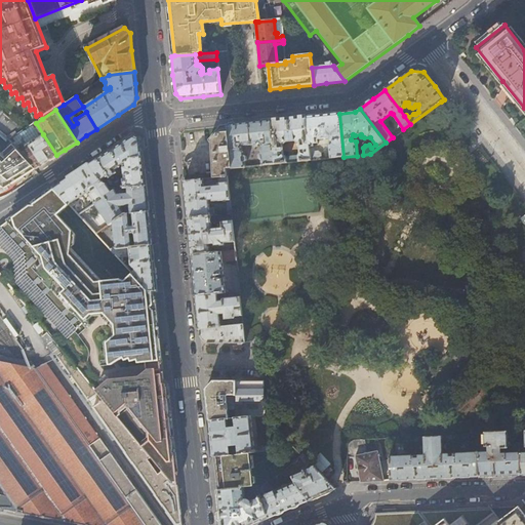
[(344,157),(339,114),(328,115),(306,116),(310,160),(320,159),(320,153),(317,150),(314,150),(314,146),(313,146),(313,144),(317,143),(318,138),(322,137),(329,137),(331,143),(329,145),(330,158),(344,157)]
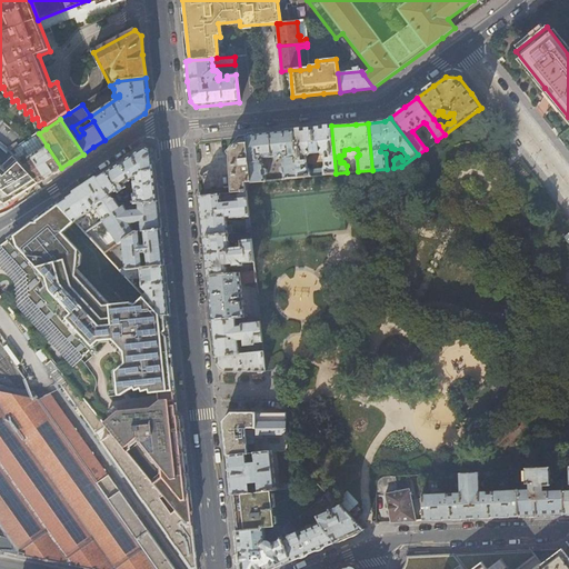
[(336,173),(331,126),(306,129),(293,130),(297,177),(336,173)]
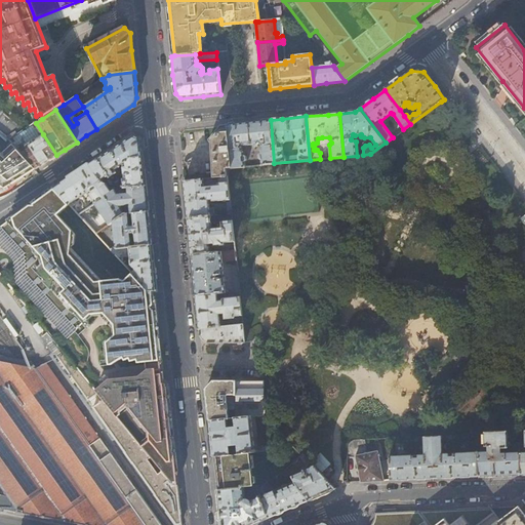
[(274,163),(271,120),(256,122),(228,125),(233,167),(245,166),(244,160),(245,160),(247,159),(246,155),(244,154),(244,151),(242,149),(242,145),(243,144),(245,145),(251,145),(252,147),(256,146),(257,145),(259,142),(261,144),(261,147),(260,149),(260,153),(258,154),(258,158),(260,159),(261,164),(274,163)]
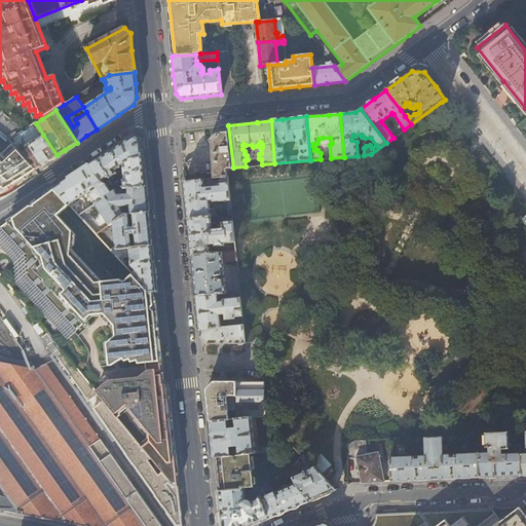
[(32,143),(43,135),(36,123),(19,135),(11,140),(24,154),(34,147),(32,143)]
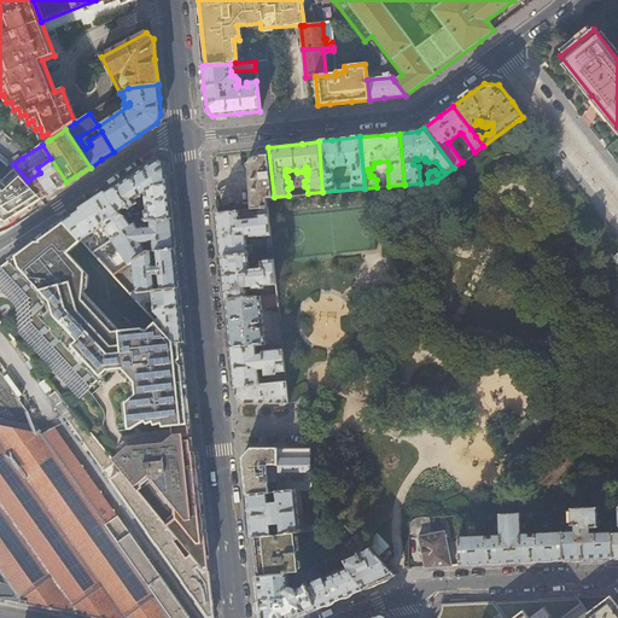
[(267,198),(274,197),(268,147),(264,147),(251,164),(255,208),(268,207),(267,198)]
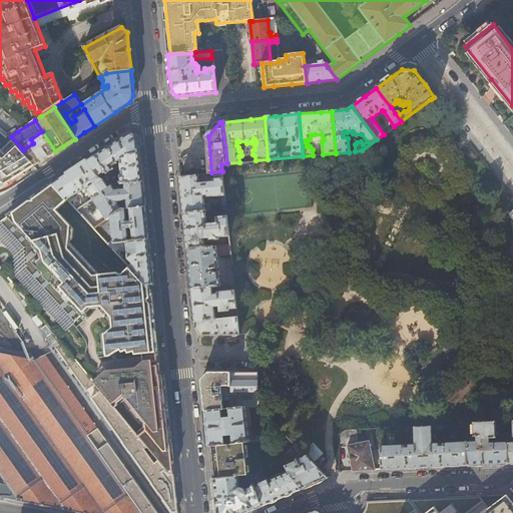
[(16,128),(8,134),(11,136),(18,131),(16,128)]
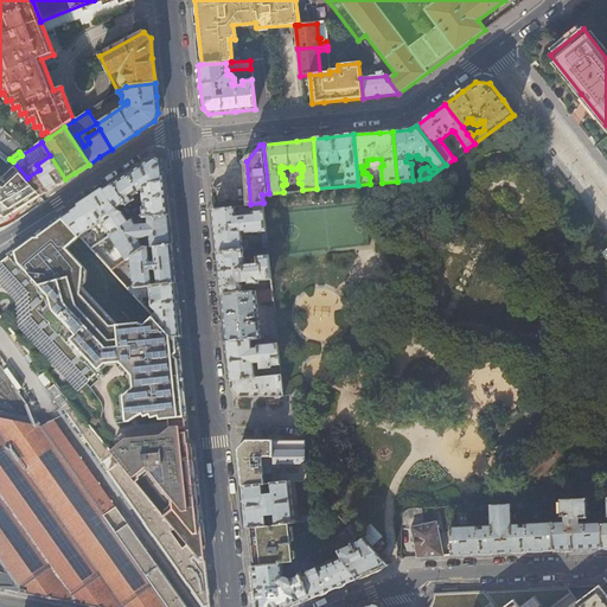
[(39,170),(27,178),(43,195),(55,186),(65,179),(50,155),(37,165),(39,170)]
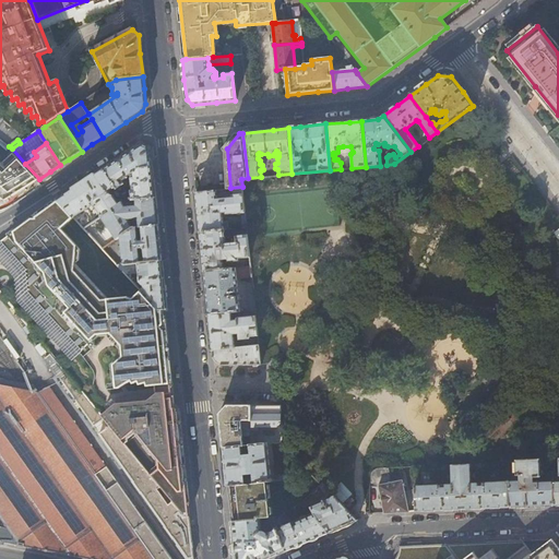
[(125,156),(104,169),(116,189),(117,190),(126,185),(125,185),(128,182),(126,180),(129,178),(128,176),(131,174),(137,170),(137,169),(152,167),(151,156),(151,147),(142,144),(125,156)]
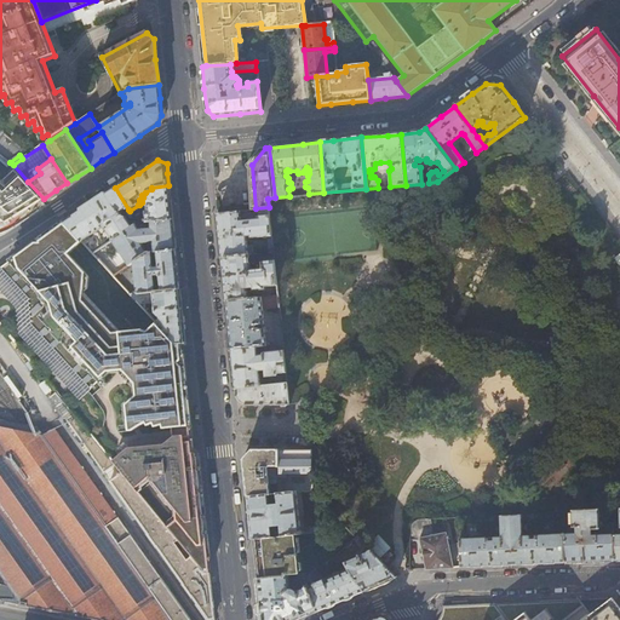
[(168,185),(151,188),(151,189),(145,193),(148,208),(145,208),(147,223),(172,219),(171,200),(168,185)]
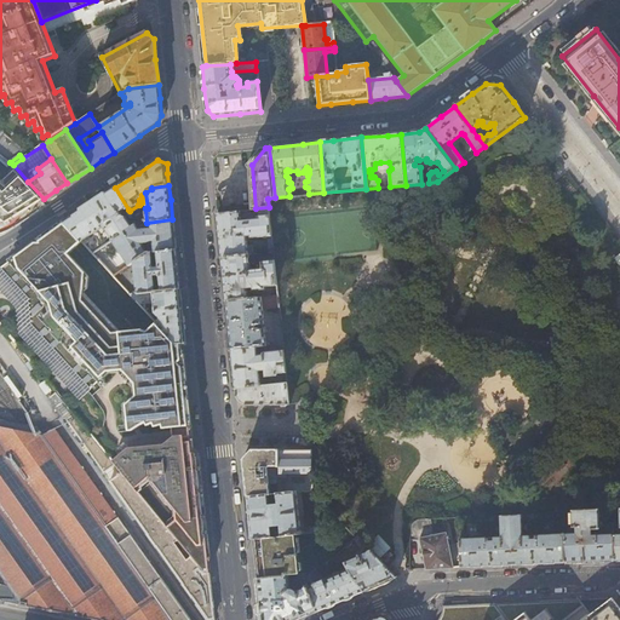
[(128,210),(115,188),(95,201),(64,222),(81,240),(95,253),(113,241),(133,228),(127,218),(125,219),(121,213),(126,210),(127,212),(128,210)]
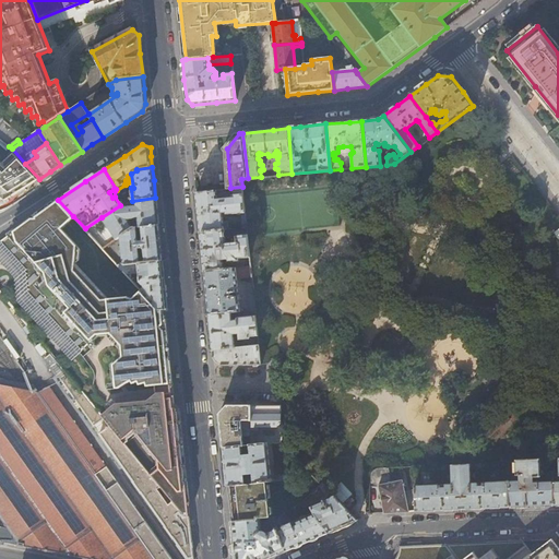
[(247,226),(242,187),(230,188),(195,192),(198,213),(200,233),(225,229),(229,228),(228,219),(224,221),(224,219),(223,212),(227,211),(228,212),(228,213),(240,212),(242,226),(247,226)]
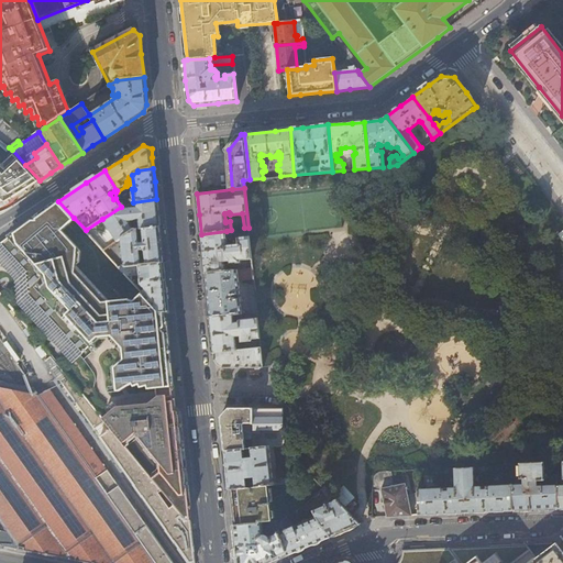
[(157,211),(156,199),(133,202),(125,203),(121,207),(102,219),(118,242),(123,238),(134,230),(128,221),(139,220),(140,229),(159,227),(157,211)]
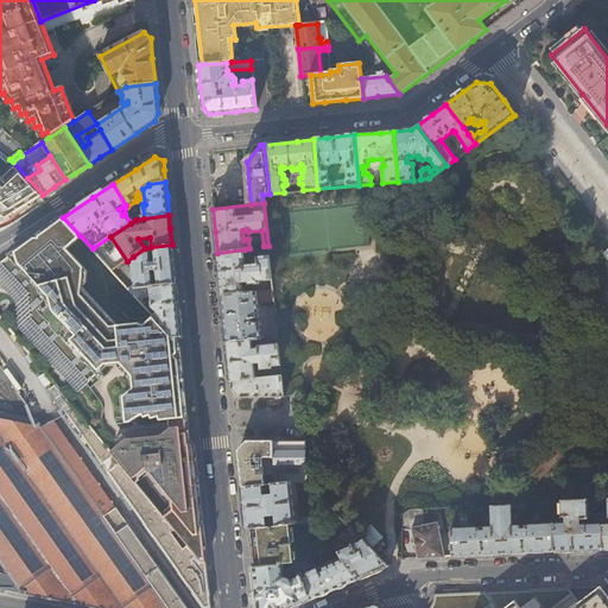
[(80,235),(63,217),(51,226),(38,236),(0,264),(0,265),(14,282),(16,287),(27,301),(25,317),(86,382),(106,365),(121,362),(121,363),(132,375),(133,387),(124,397),(126,423),(131,422),(143,413),(145,417),(151,415),(152,418),(159,416),(160,419),(185,417),(177,337),(173,337),(154,317),(145,327),(141,323),(119,321),(83,283),(86,264),(69,245),(80,235)]
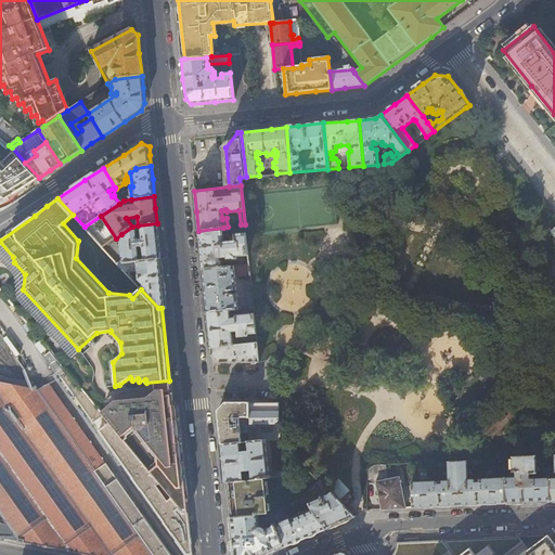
[(158,240),(157,223),(138,226),(132,227),(121,234),(123,244),(119,244),(120,248),(123,248),(125,262),(160,259),(158,240)]
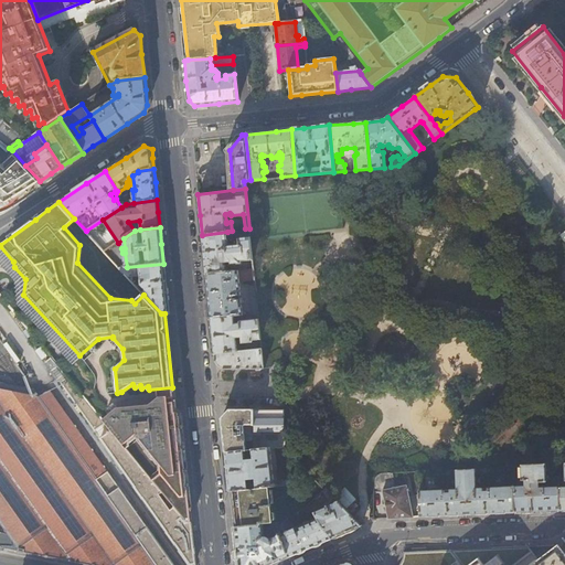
[(230,245),(227,232),(202,235),(204,252),(204,259),(206,275),(227,272),(226,262),(231,262),(232,264),(241,263),(242,260),(252,259),(251,241),(249,236),(240,237),(240,244),(230,245)]
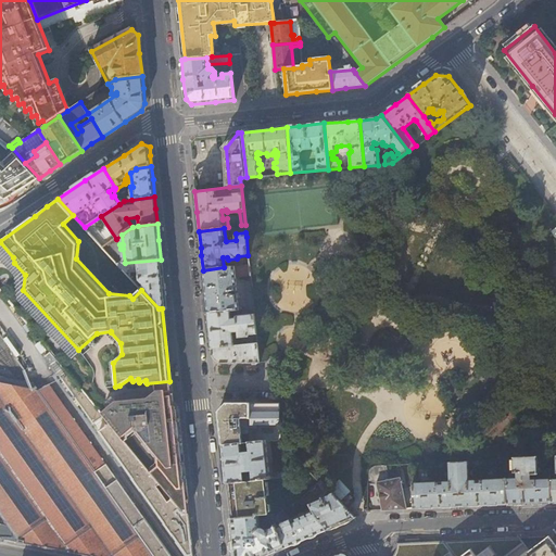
[(105,245),(103,248),(116,262),(118,260),(105,245)]
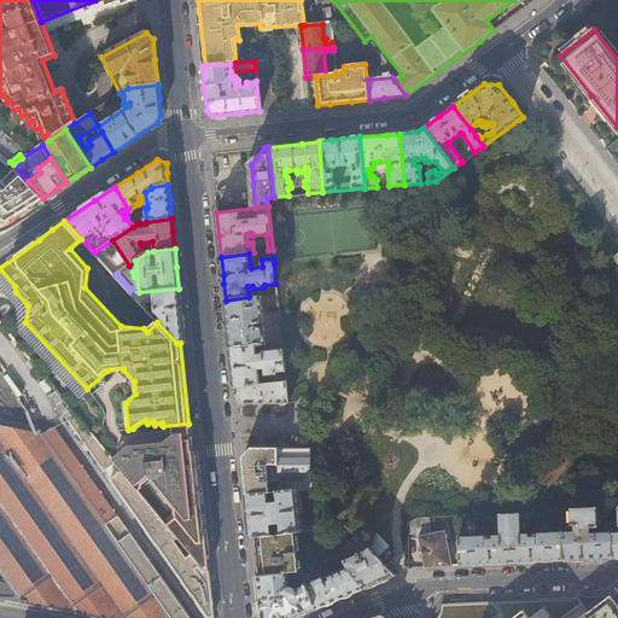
[(181,314),(179,289),(139,292),(132,293),(146,310),(146,301),(155,301),(156,310),(159,316),(161,316),(161,319),(157,322),(176,343),(180,343),(185,342),(181,314)]
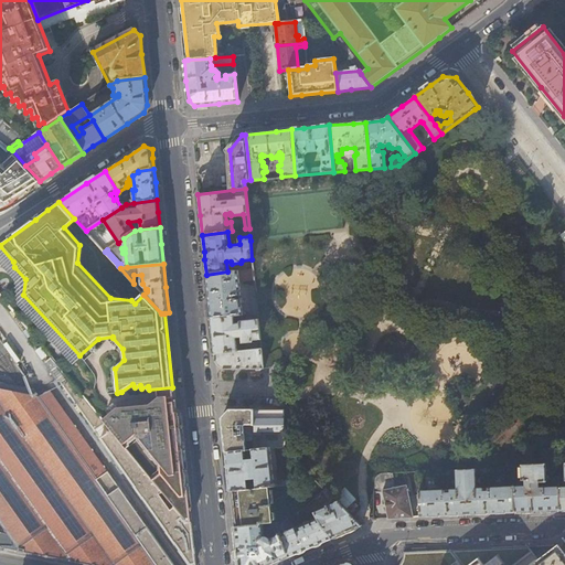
[(254,279),(253,269),(227,272),(206,275),(209,294),(211,318),(234,316),(242,315),(241,300),(235,300),(235,295),(241,295),(240,280),(254,279)]
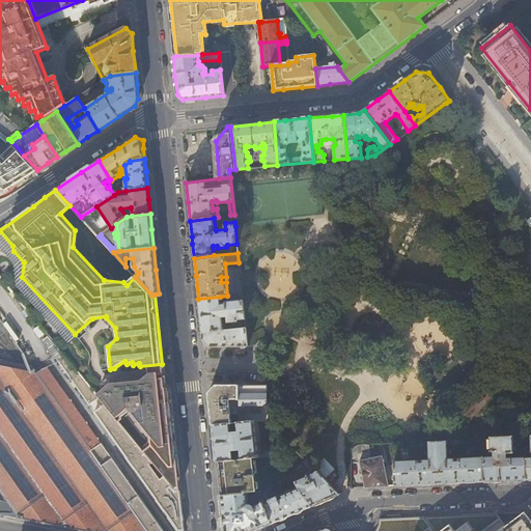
[(241,298),(241,301),(226,302),(225,304),(221,305),(220,297),(198,299),(200,315),(202,333),(228,330),(228,323),(238,322),(238,319),(245,318),(242,295),(238,295),(238,298),(241,298)]
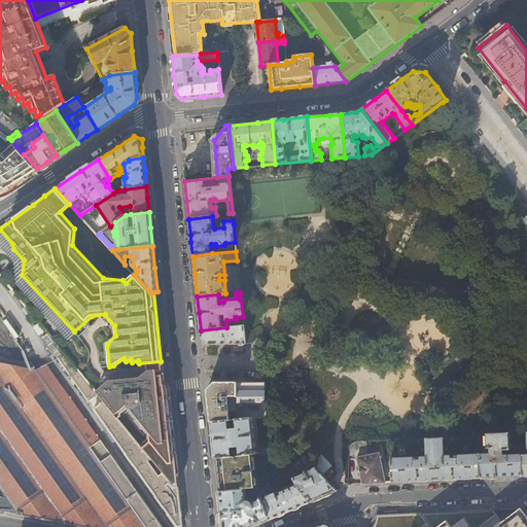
[(246,344),(244,326),(226,327),(201,330),(201,336),(205,340),(210,344),(246,344)]
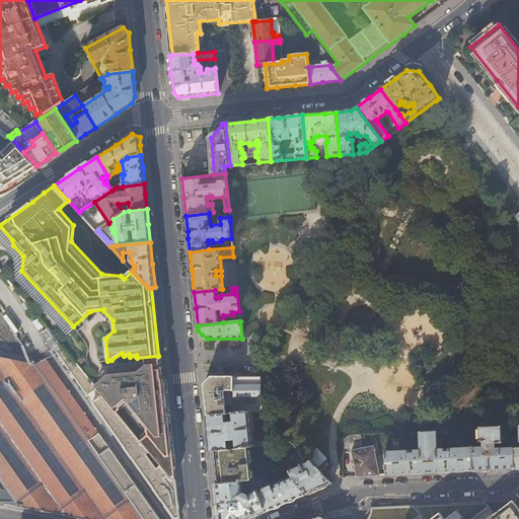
[(88,395),(97,387),(95,385),(49,327),(43,332),(55,350),(57,351),(88,395)]
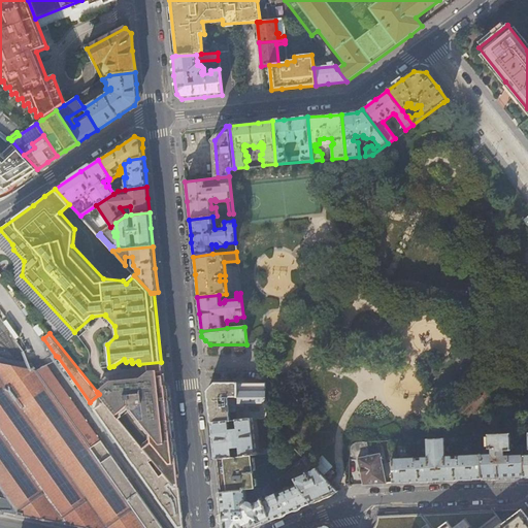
[(0,512),(14,515),(39,520),(65,524),(83,527),(162,527),(138,493),(50,365),(37,368),(33,362),(20,360),(9,358),(0,356),(0,512)]
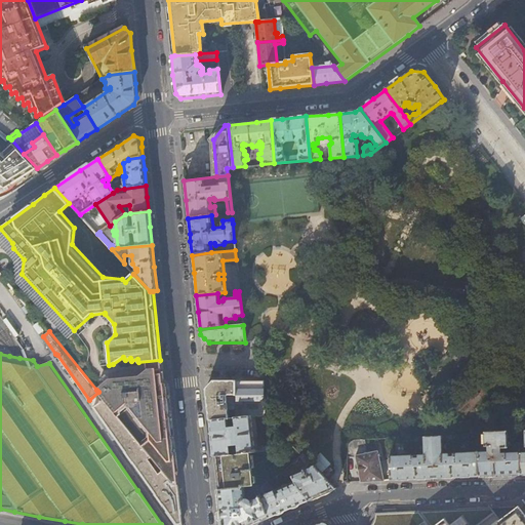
[(173,485),(177,485),(167,386),(162,381),(162,373),(109,378),(96,390),(98,392),(103,397),(115,412),(150,455),(161,470),(168,479),(170,481),(173,485)]
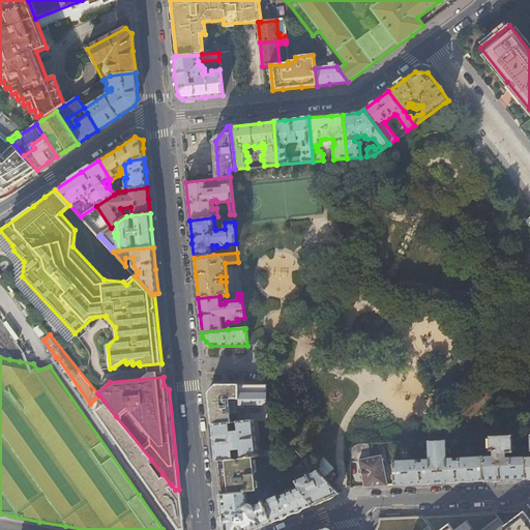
[(239,421),(239,384),(216,385),(208,394),(209,405),(211,424),(229,422),(237,421),(239,421)]
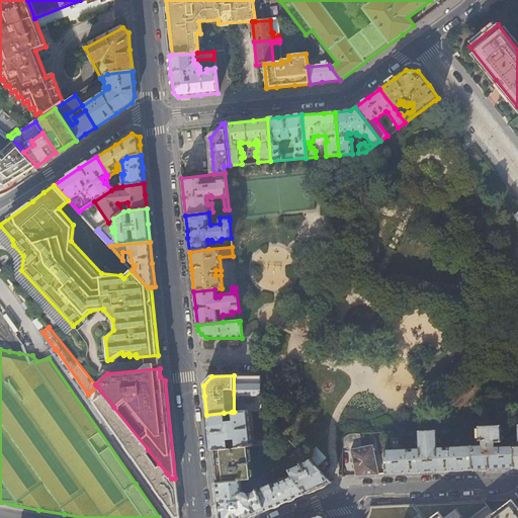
[(260,409),(260,375),(234,375),(234,412),(248,411),(260,409)]
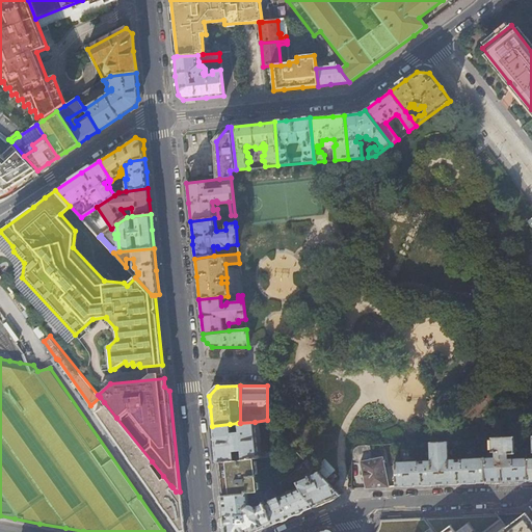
[(152,461),(116,418),(104,402),(95,409),(127,455),(126,456),(134,467),(157,499),(156,500),(164,510),(165,510),(180,531),(184,531),(181,506),(180,491),(176,491),(173,487),(169,490),(166,487),(170,485),(163,476),(159,478),(149,463),(152,461)]
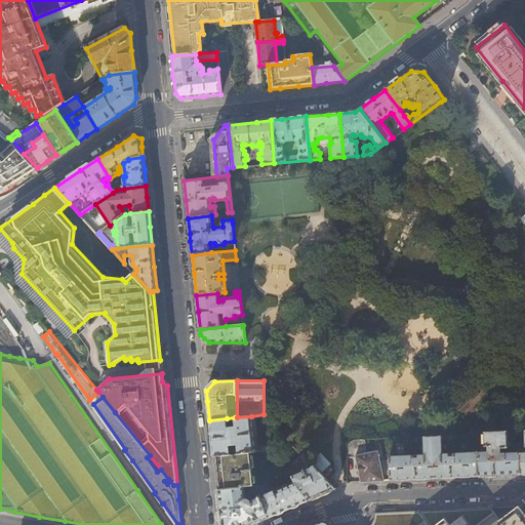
[(255,452),(251,416),(237,417),(235,417),(236,426),(228,427),(227,418),(209,420),(211,437),(213,456),(216,456),(249,453),(255,452)]
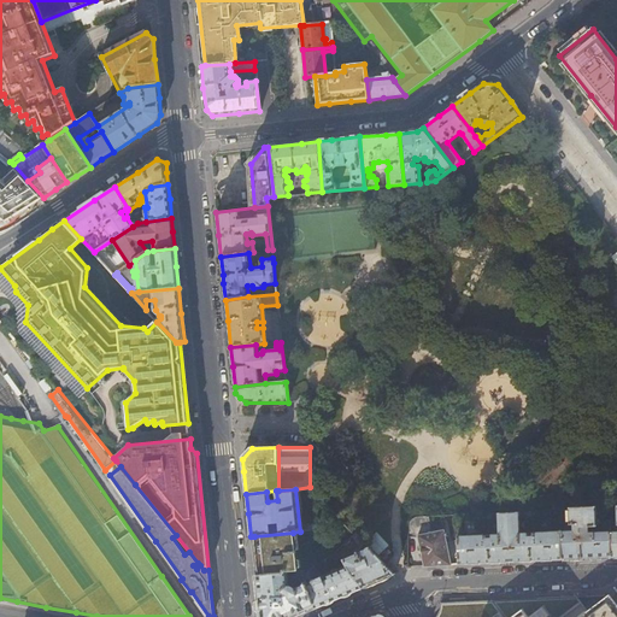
[(601,510),(601,506),(565,507),(565,511),(569,512),(570,532),(562,532),(562,559),(587,558),(611,557),(611,532),(589,533),(589,527),(598,526),(598,510),(601,510)]
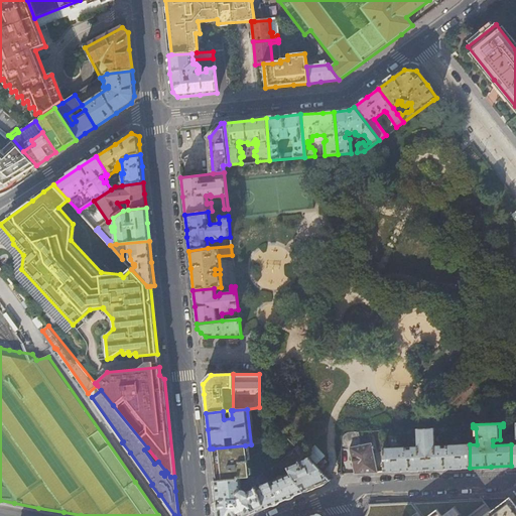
[(416,427),(417,446),(383,448),(383,450),(384,472),(402,472),(446,470),(470,468),(470,444),(434,445),(433,426),(416,427)]
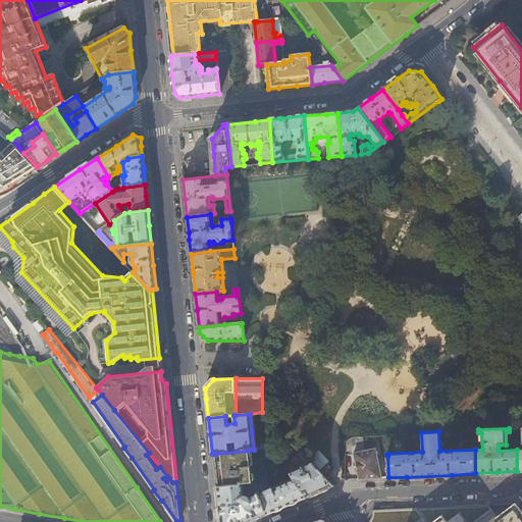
[(377,458),(375,449),(368,450),(365,436),(354,436),(350,438),(346,441),(345,445),(345,454),(354,454),(359,479),(377,478),(388,477),(387,456),(377,458)]
